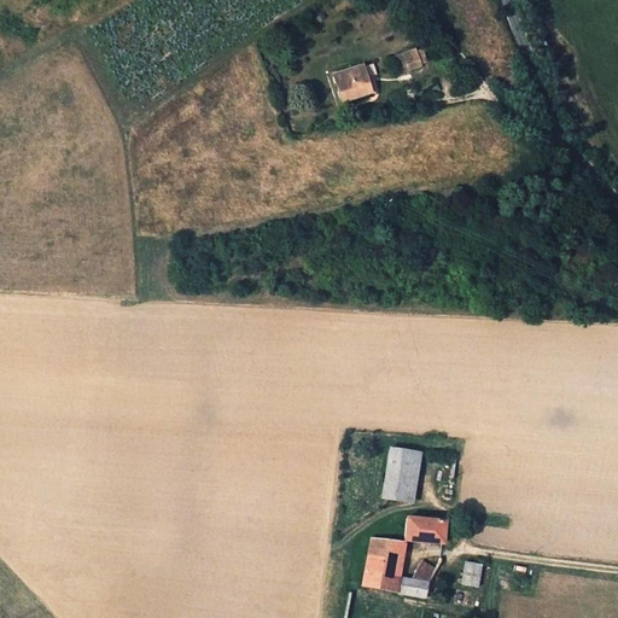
[(395,57),(398,75),(408,74),(407,64),(418,62),(415,52),(395,57)]
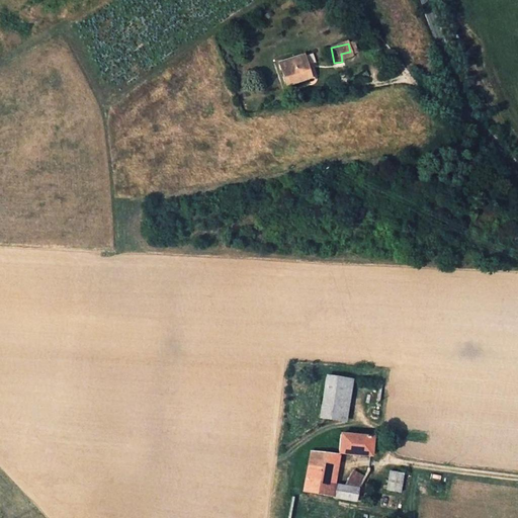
[(279,61),(285,84),(311,77),(305,55),(279,61)]
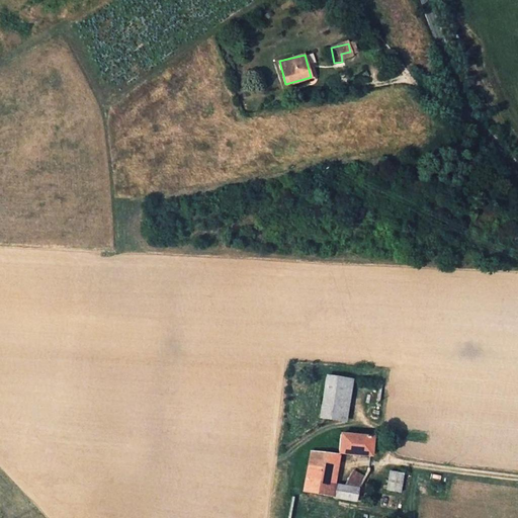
[(345,380),(327,376),(319,416),(338,419),(345,380)]
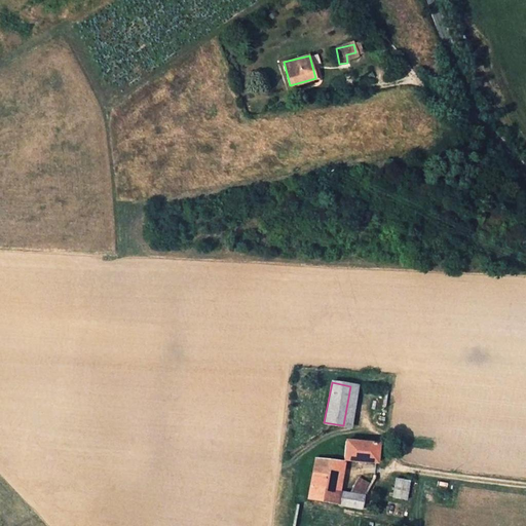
[(345,441),(342,461),(376,464),(377,444),(345,441)]
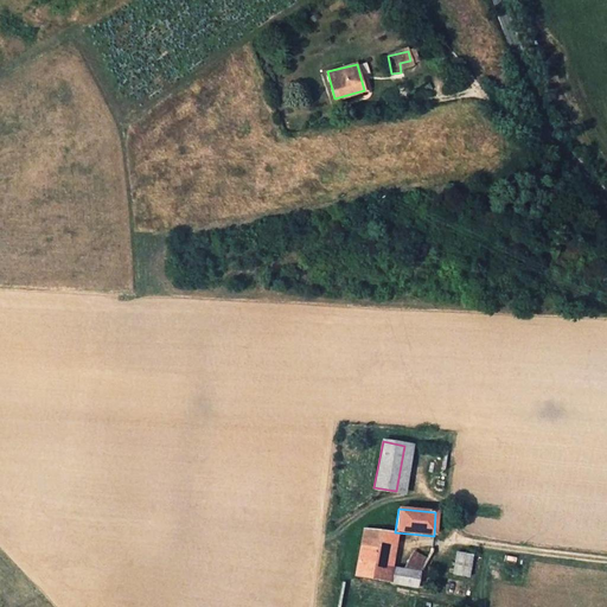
[(360,528),(360,534),(393,540),(395,532),(360,528)]
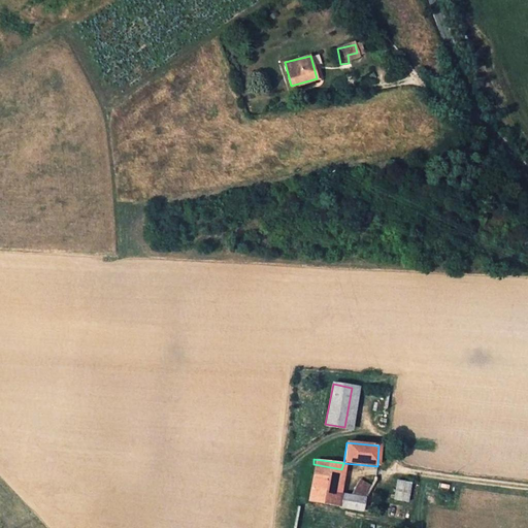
[(314,464),(311,474),(340,477),(341,469),(314,464)]
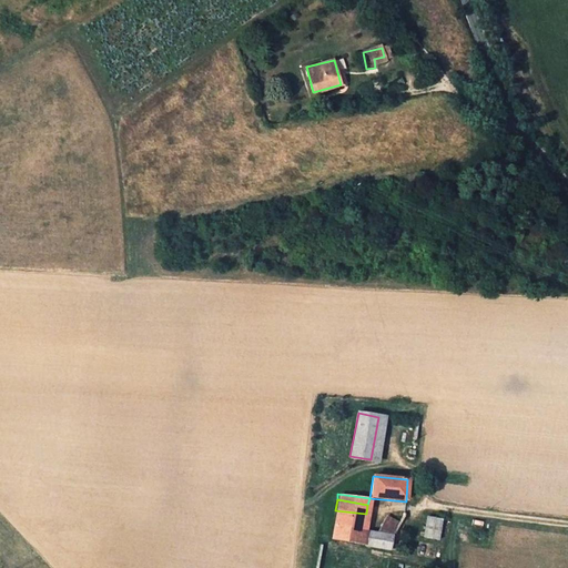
[(391,537),(377,534),(366,531),(367,529),(363,528),(366,514),(335,510),(332,536),(394,550),(395,544),(389,543),(391,537)]
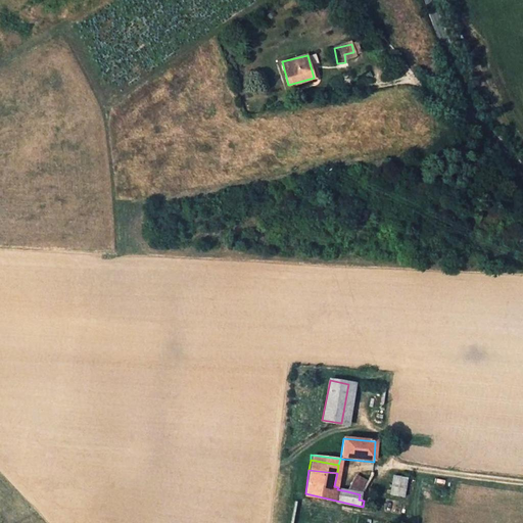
[(347,491),(360,494),(362,494),(369,481),(357,474),(347,491)]
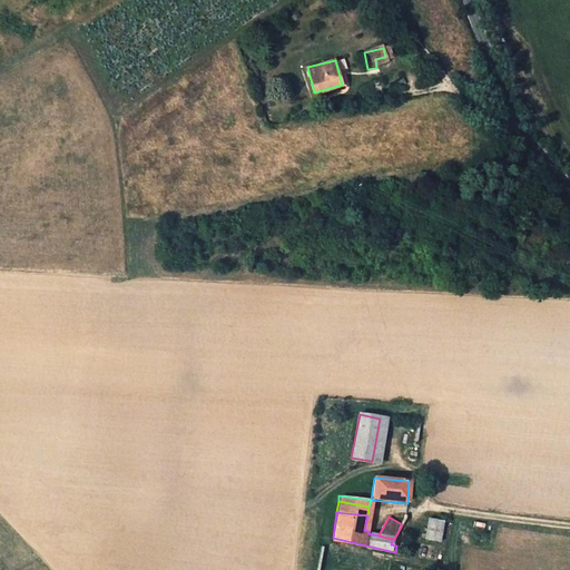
[(443,523),(428,520),(423,540),(440,543),(443,523)]
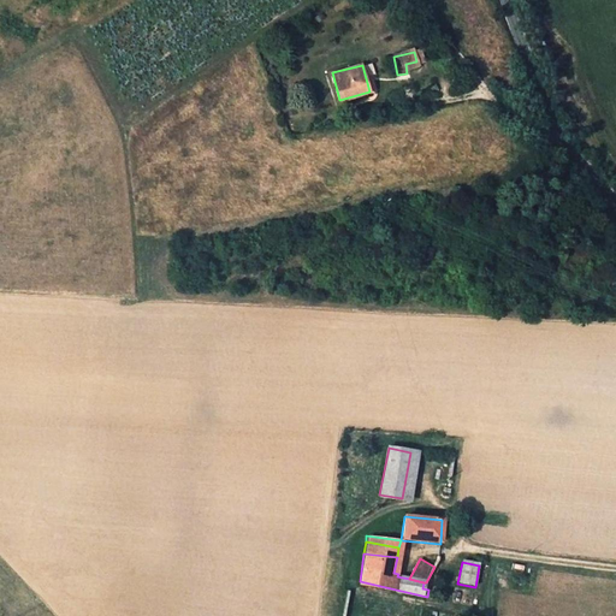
All buildings are outlined.
